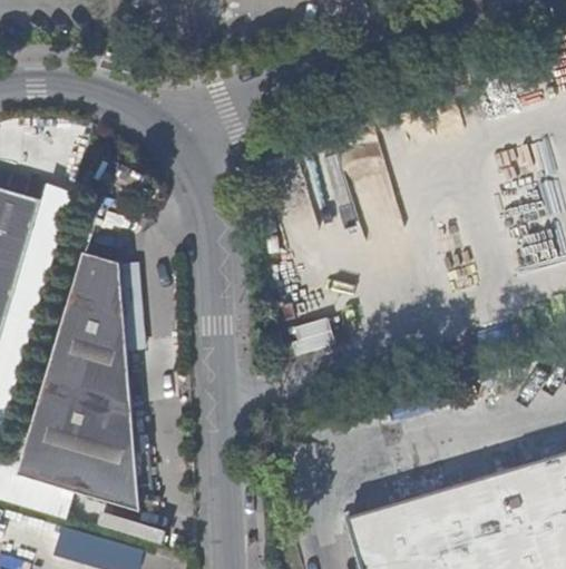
[(0,340),(45,192),(0,176),(0,340)]
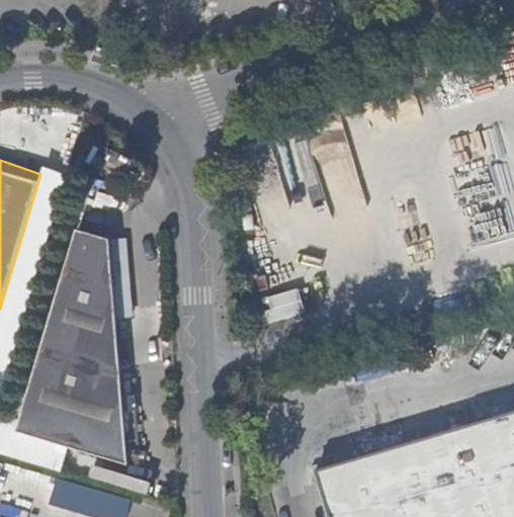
[(126,468),(108,238),(77,228),(14,436),(126,468)]
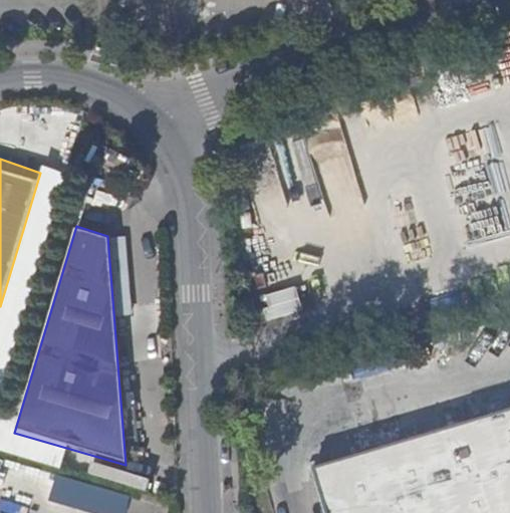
[(292,293),(262,296),(265,320),(294,317),(292,293)]
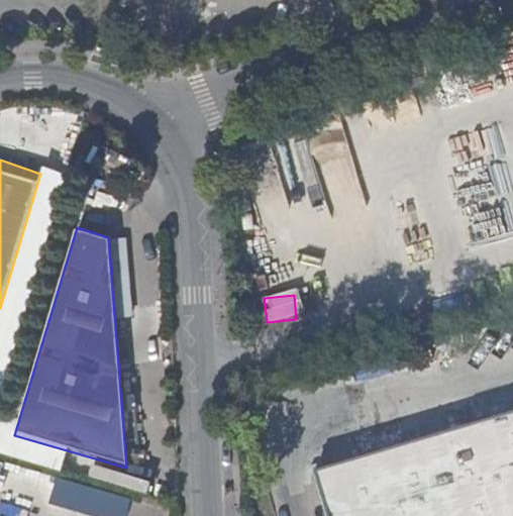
[(512,515),(512,412),(510,413),(482,421),(449,431),(423,438),(414,441),(396,446),(376,452),(328,467),(311,472),(313,480),(322,510),(323,515),(512,515)]
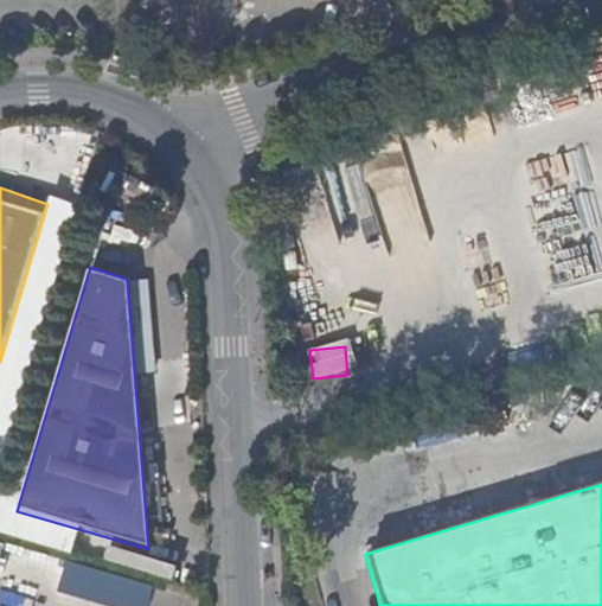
[(114,580),(108,605),(166,605),(171,593),(114,580)]
